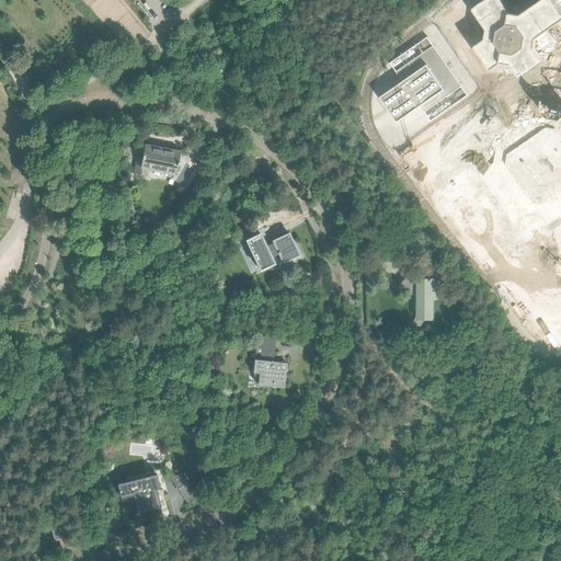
[(428,38),(422,43),(426,48),(433,44),(428,38)]
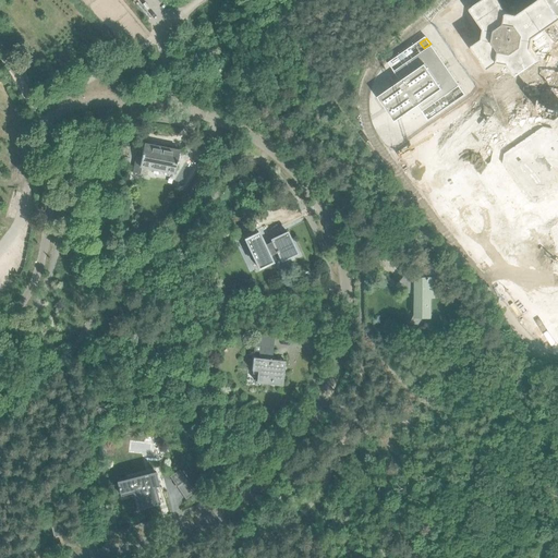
[(432,46),(395,71),(401,81),(379,97),(396,120),(417,105),(422,111),(459,86),(432,46)]
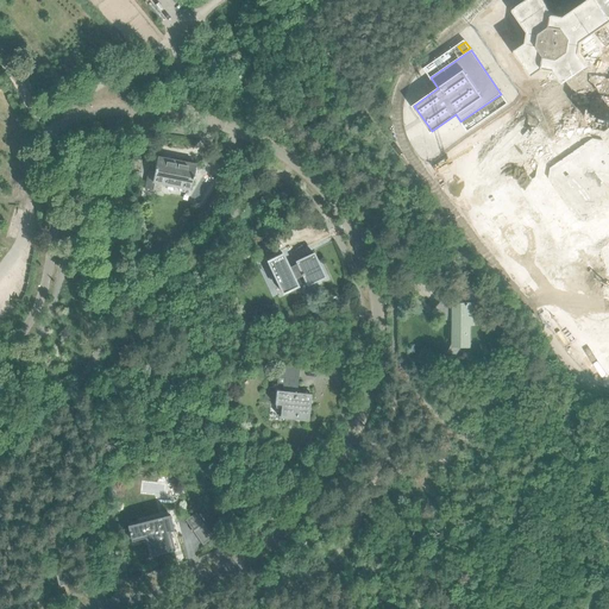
[(503,96),(496,101),(500,107),(507,102),(503,96)]
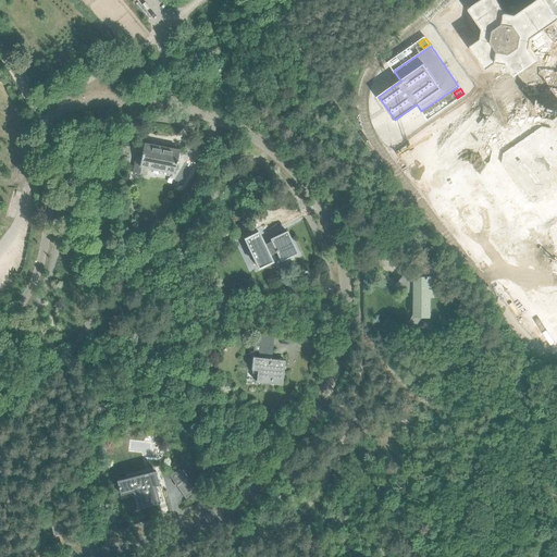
[(203,158),(208,149),(188,139),(184,148),(196,155),(194,159),(201,162),(203,158)]
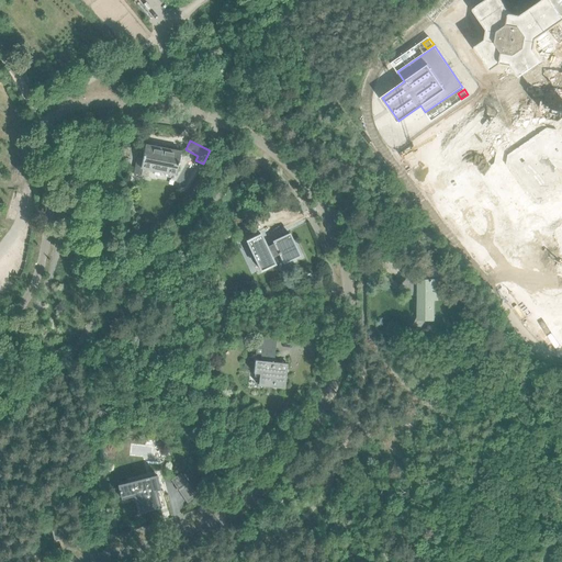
[(177,175),(179,163),(183,164),(186,154),(180,153),(180,152),(146,145),(145,145),(142,161),(136,160),(134,173),(147,177),(149,169),(177,175)]
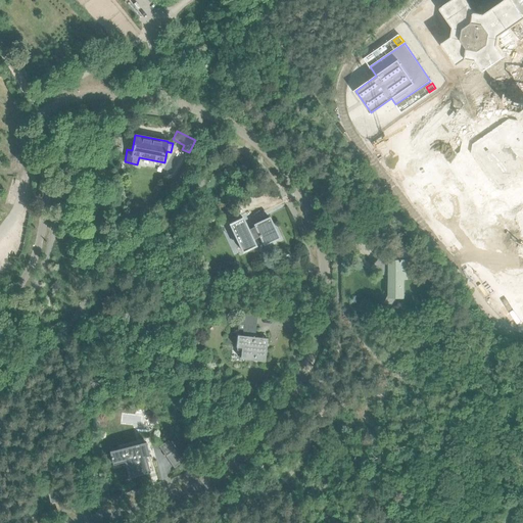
[(278,238),(269,218),(254,225),(255,227),(253,227),(252,225),(248,227),(249,230),(247,230),(242,218),(230,224),(242,251),(255,245),(252,240),(259,237),(259,238),(260,238),(264,244),(278,238)]
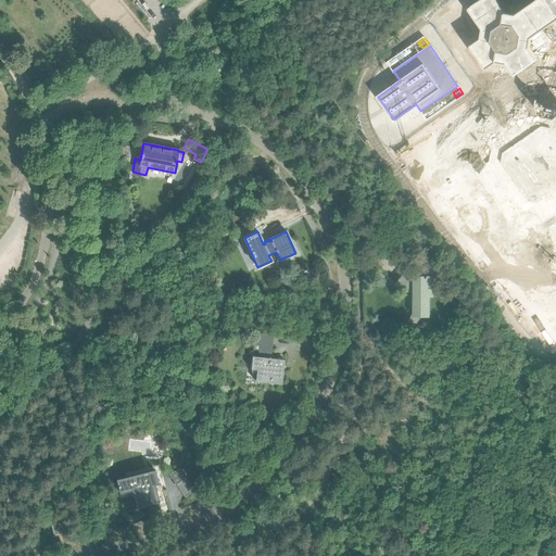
[(429,316),(429,297),(432,297),(433,278),(437,278),(437,267),(427,268),(427,276),(415,276),(406,270),(399,281),(408,289),(415,293),(415,316),(413,315),(409,321),(415,325),(415,326),(416,326),(422,316),(429,316)]
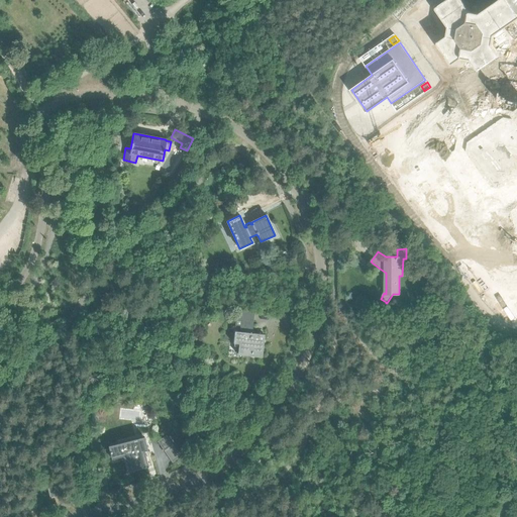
[(251,333),(253,321),(249,321),(250,311),(254,312),(254,311),(237,309),(235,325),(240,325),(240,331),(234,331),(233,342),(238,343),(237,354),(262,357),(264,340),(264,334),(251,333)]
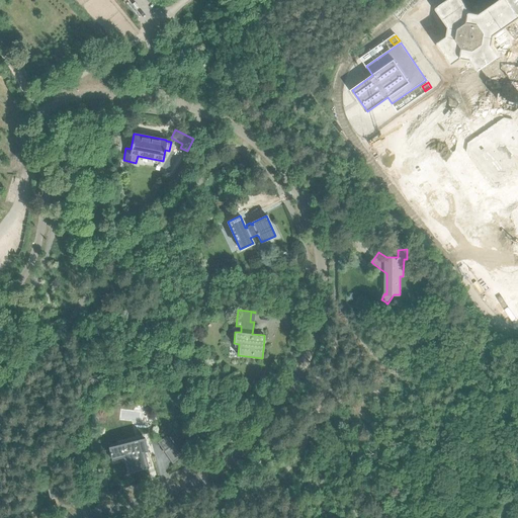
[(164,451),(173,445),(167,436),(158,442),(164,451)]
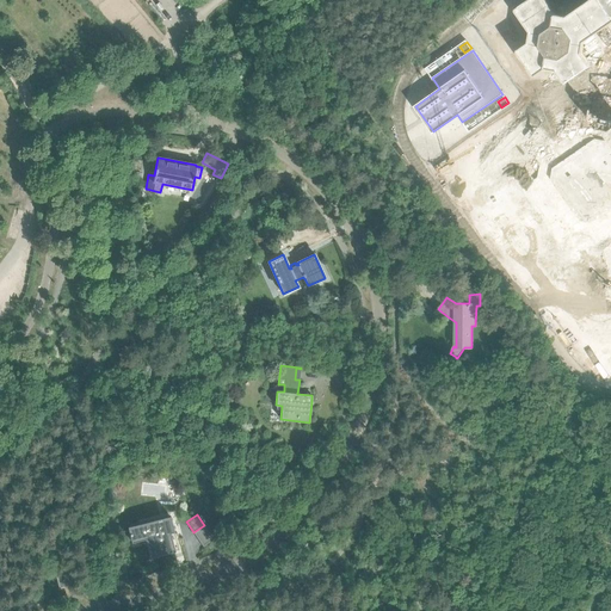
[(131,543),(136,561),(174,551),(170,532),(174,531),(170,516),(128,526),(131,543)]
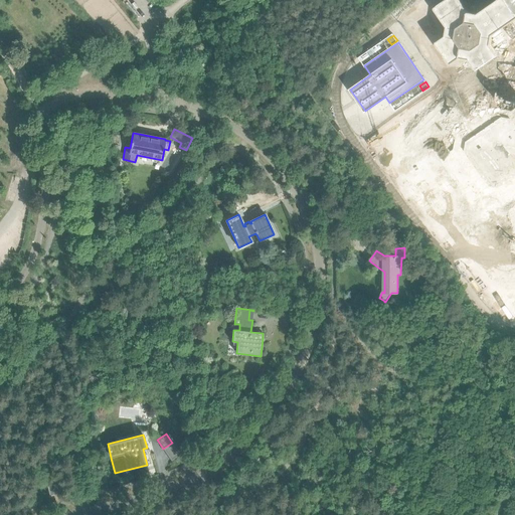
[(59,493),(56,482),(47,484),(50,495),(59,493)]
